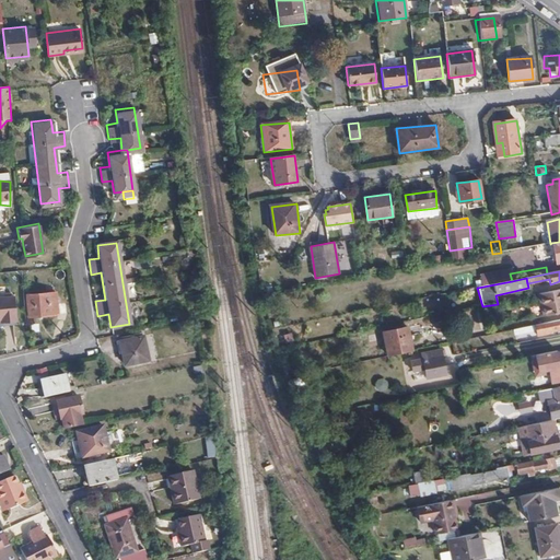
[(70,311),(76,311),(71,286),(55,287),(55,292),(26,294),(28,316),(58,315),(57,304),(62,303),(62,300),(69,299),(70,311)]
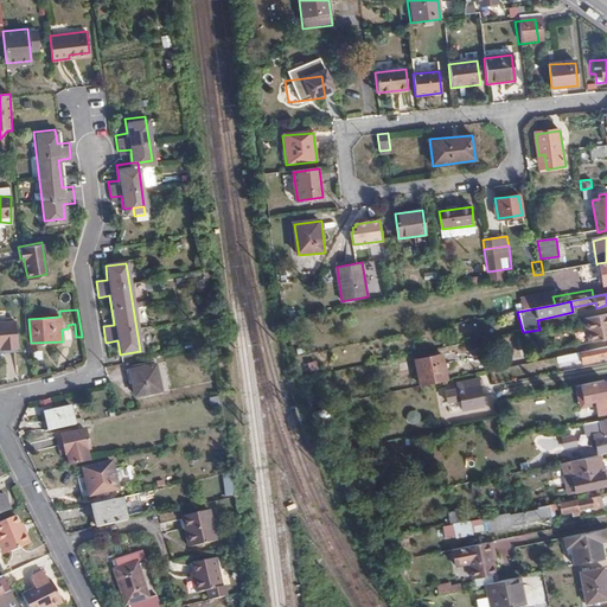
[(589,345),(606,342),(606,314),(585,319),(589,345)]
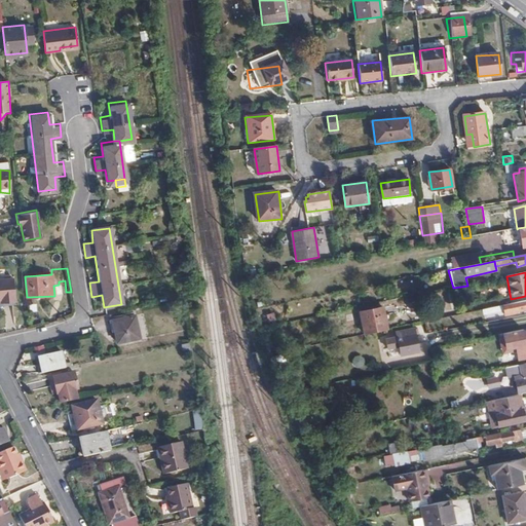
[(0,301),(14,300),(12,276),(0,277),(0,301)]
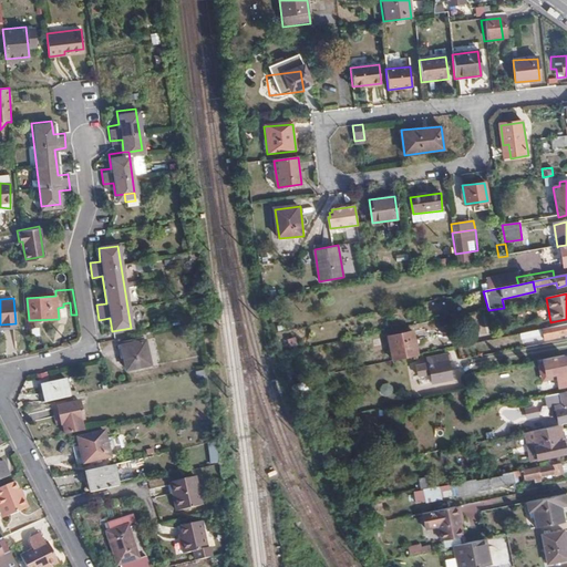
[(64,315),(71,315),(70,302),(63,303),(63,307),(58,308),(59,319),(64,318),(64,315)]
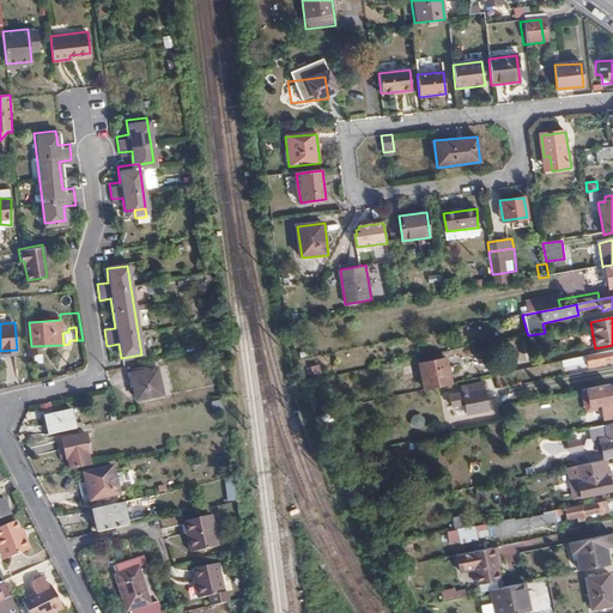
[(612,351),(571,360),(572,365),(587,363),(588,369),(602,366),(602,364),(612,362),(612,351)]
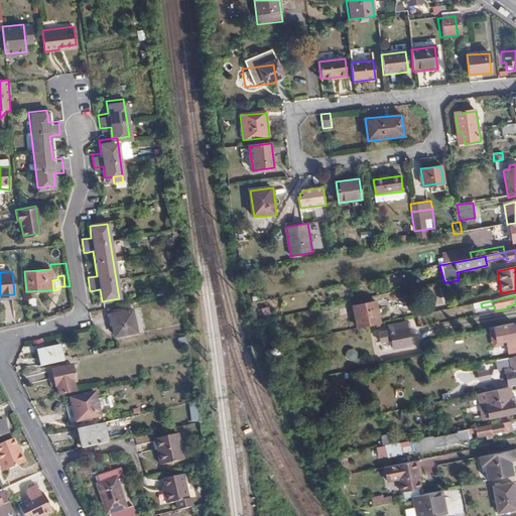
[(357,329),(380,325),(375,303),(353,308),(357,329)]
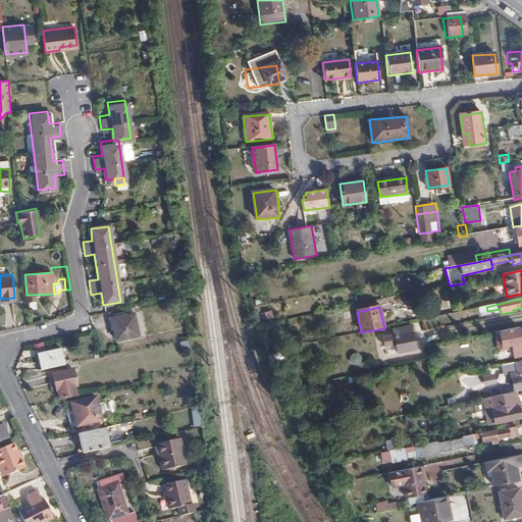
[(137,336),(133,314),(108,320),(111,331),(113,330),(116,342),(137,336)]
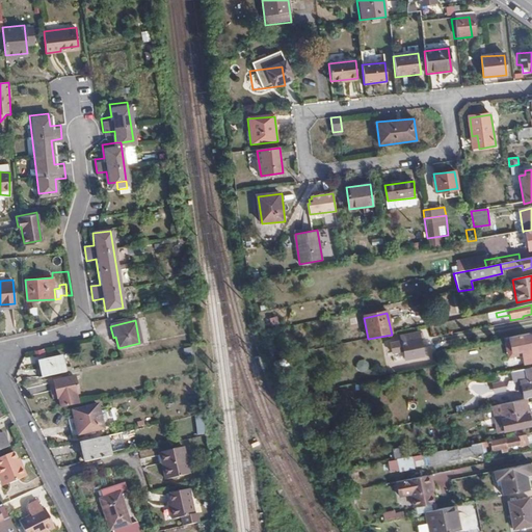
[(524,364),(531,362),(531,334),(519,337),(524,364)]
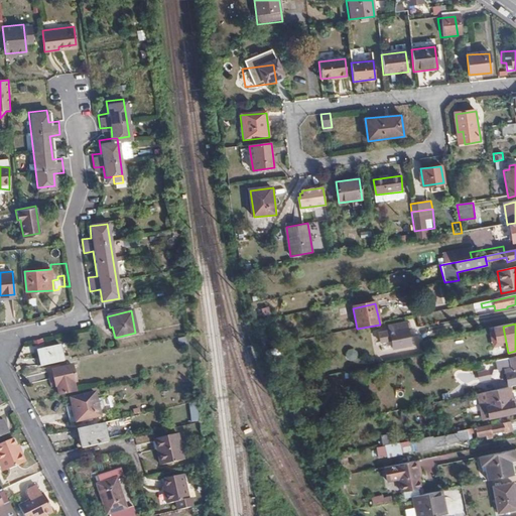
[(394,333),(391,334),(394,350),(410,347),(407,330),(404,330),(403,326),(393,328),(394,333)]
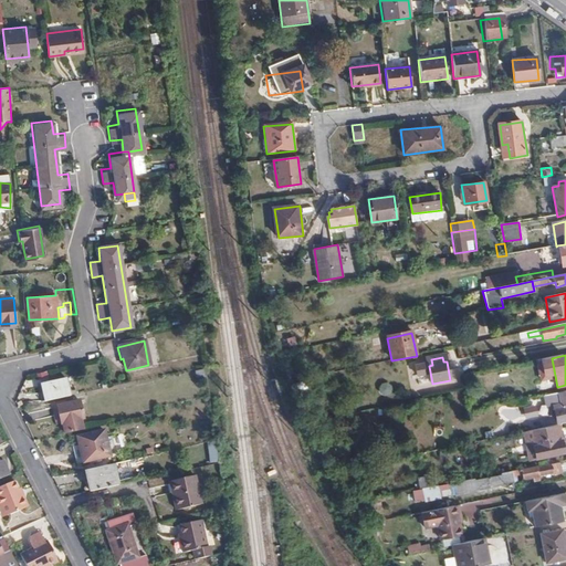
[(417,386),(426,385),(422,369),(415,370),(417,386)]
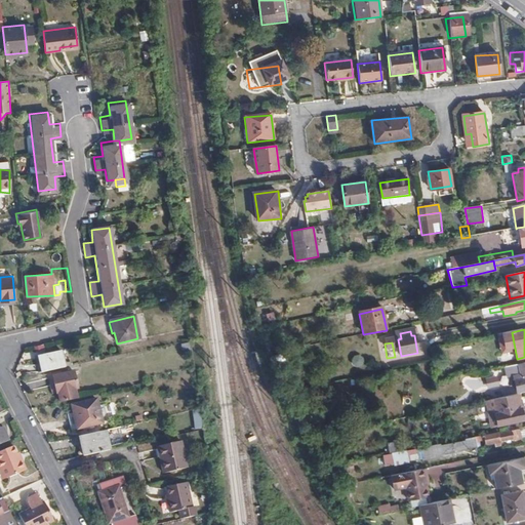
[(40,372),(65,367),(61,351),(37,356),(40,372)]
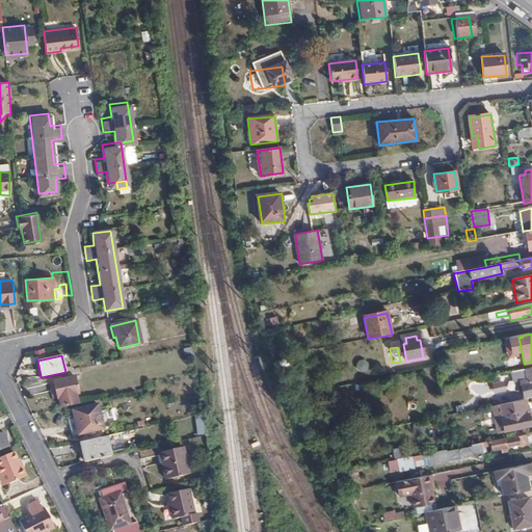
[(365,360),(355,363),(358,372),(368,369),(365,360)]
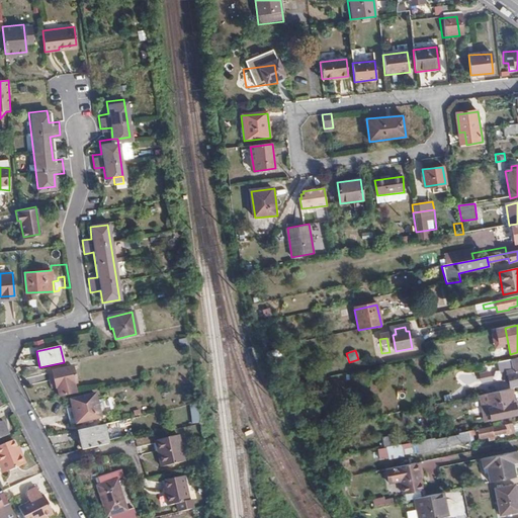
[(517,358),(499,362),(500,372),(503,374),(507,373),(510,389),(517,385),(517,358)]
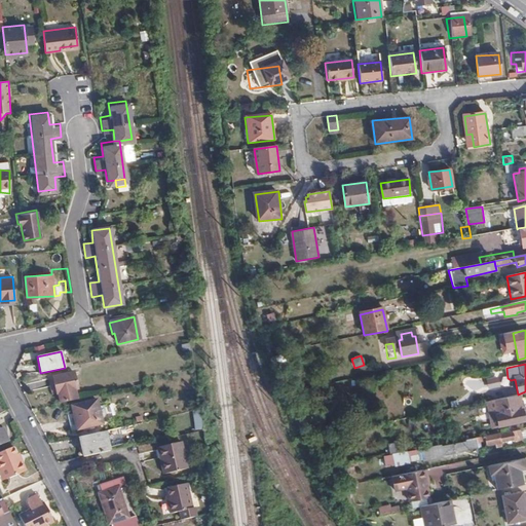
[(61,403),(76,400),(74,390),(78,389),(74,373),(53,377),(58,393),(59,393),(61,403)]
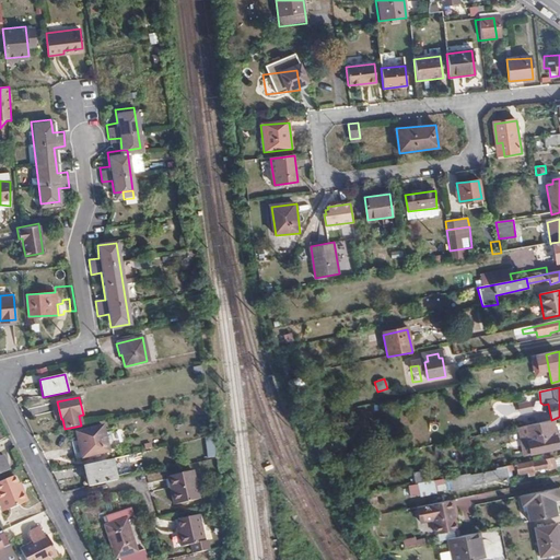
[(548,439),(545,423),(527,427),(520,429),(523,444),(521,444),(524,457),(552,451),(549,438),(548,439)]
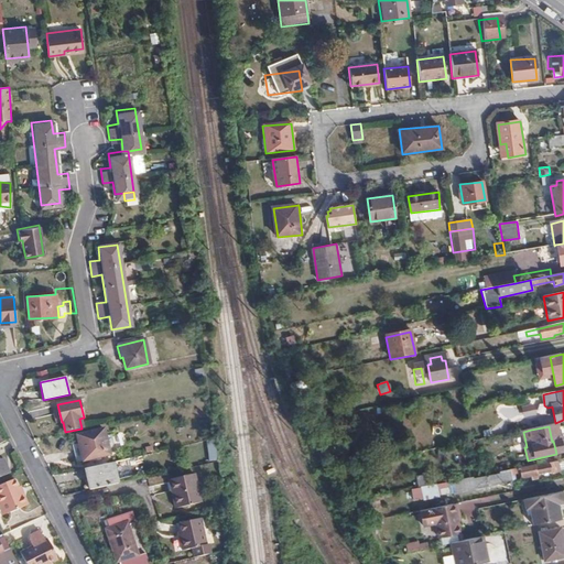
[(83,461),(109,455),(104,431),(77,436),(83,461)]
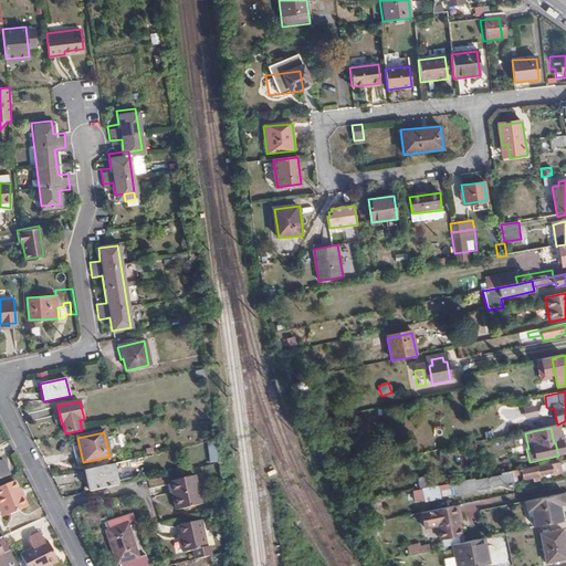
[(208,463),(217,462),(215,442),(206,443),(208,463)]
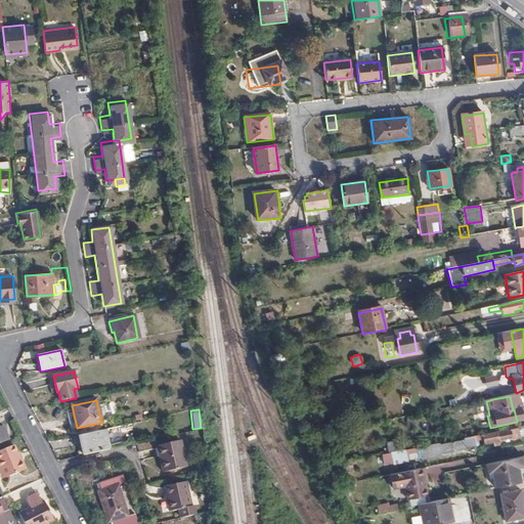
[(82,453),(108,448),(104,429),(78,435),(82,453)]
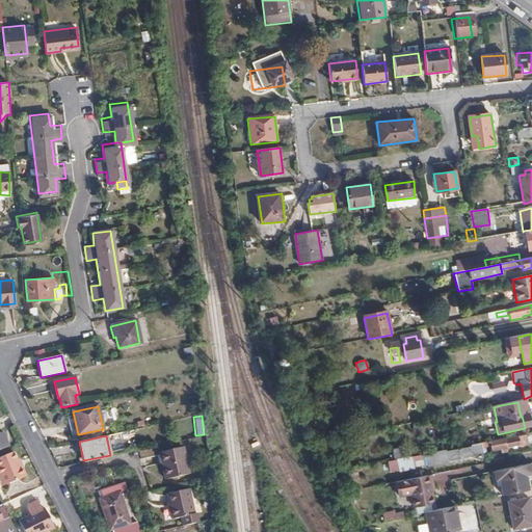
[(505,441),(505,439),(485,443),(481,444),(482,449),(491,448),(491,451),(500,449),(501,451),(506,450),(505,448),(519,446),(520,446),(527,445),(525,437),(505,441)]
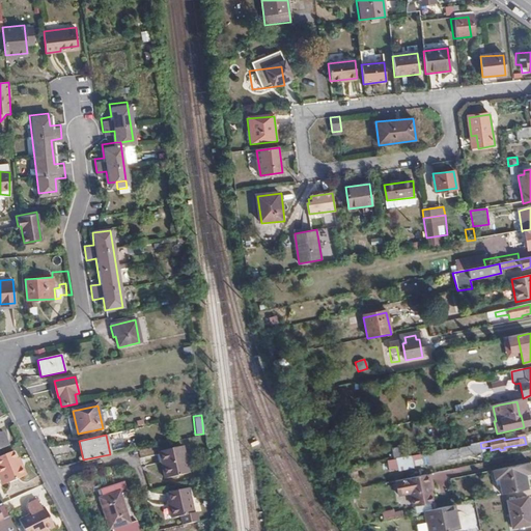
[(164,478),(188,473),(182,446),(159,450),(164,478)]
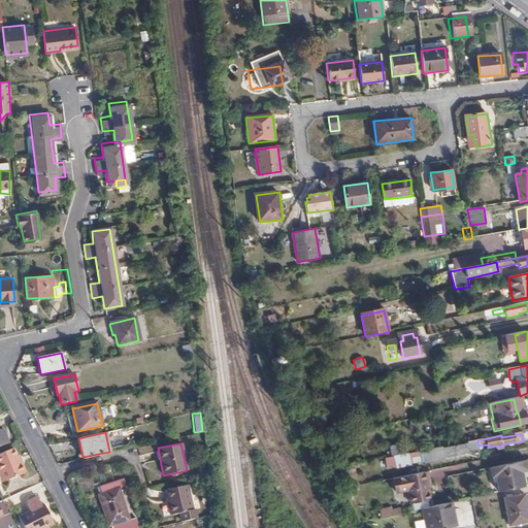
[(442,449),(442,447),(433,449),(436,460),(436,461),(454,458),(454,455),(468,452),(467,444),(442,449)]
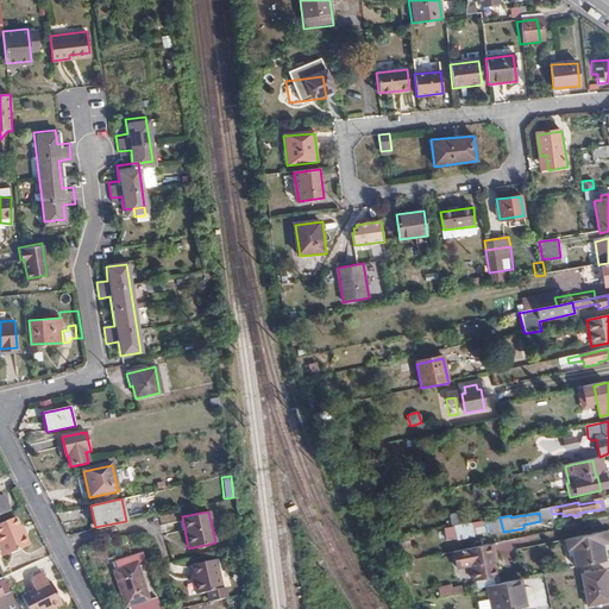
[(449,515),(450,525),(466,522),(466,514),(449,515)]
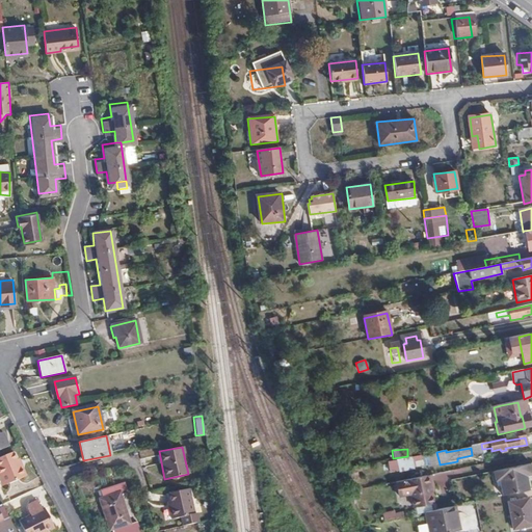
[(19,466),(16,457),(12,451),(0,455),(0,475),(2,475),(6,483),(26,475),(22,464),(19,466)]
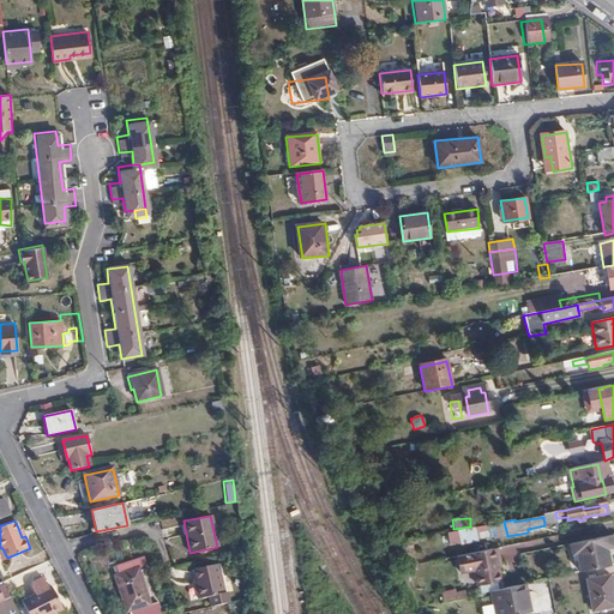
[(507,535),(504,522),(494,523),(497,536),(507,535)]
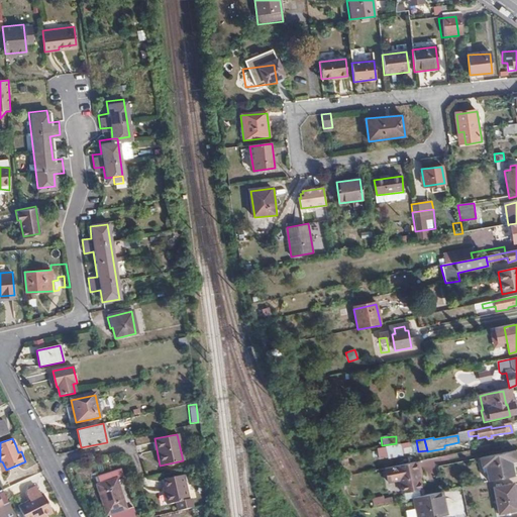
[(488,483),(513,478),(510,464),(516,462),(516,460),(515,452),(479,460),(481,470),(485,469),(486,476),(488,483)]
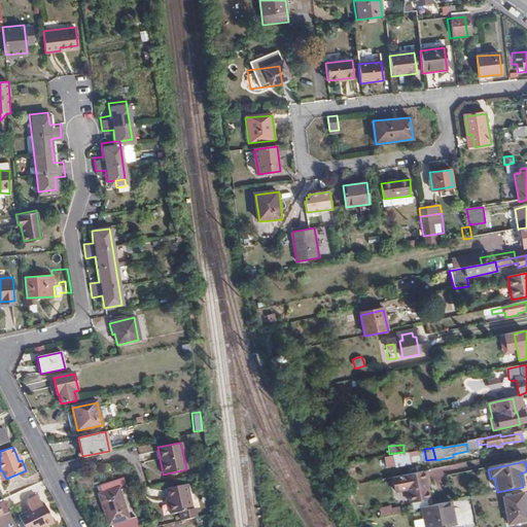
[(433,479),(445,475),(442,466),(430,470),(433,479)]
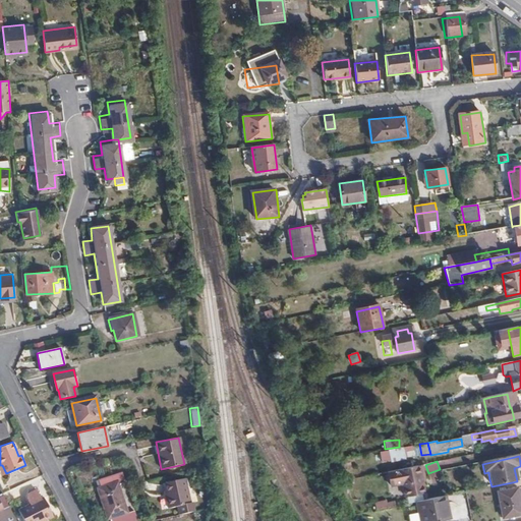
[(425,494),(419,466),(389,472),(392,486),(403,485),(406,498),(425,494)]
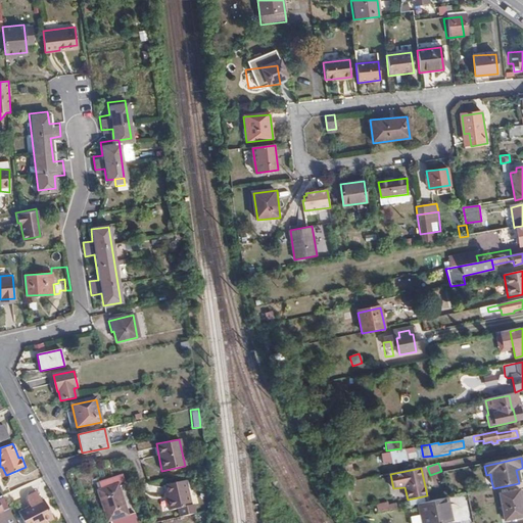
[(110,519),(111,522),(138,522),(134,512),(128,514),(117,485),(124,482),(121,474),(99,482),(101,490),(99,490),(108,520),(110,519)]
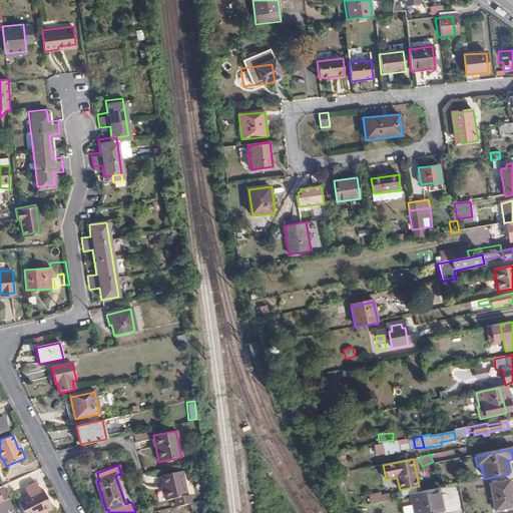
[(176,508),(190,505),(189,496),(186,496),(182,472),(163,476),(165,485),(166,489),(163,490),(166,501),(175,499),(176,508)]
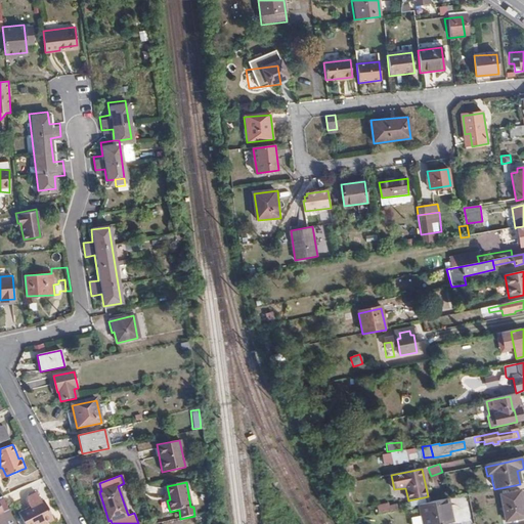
[(523,517),(523,508),(521,492),(503,496),(507,521),(523,517)]
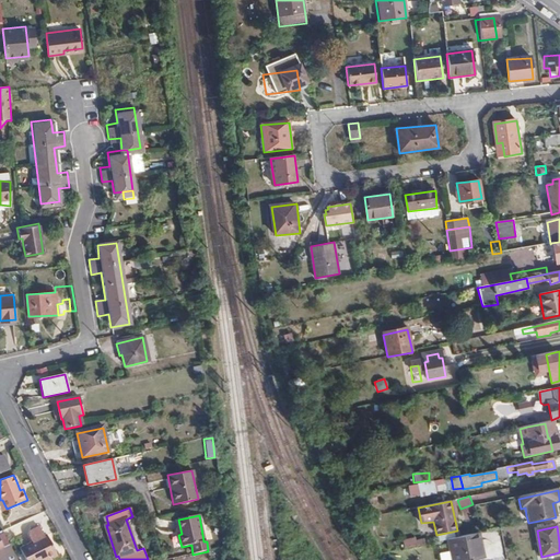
[(50,559),(57,557),(46,535),(20,548),(25,559),(50,559)]
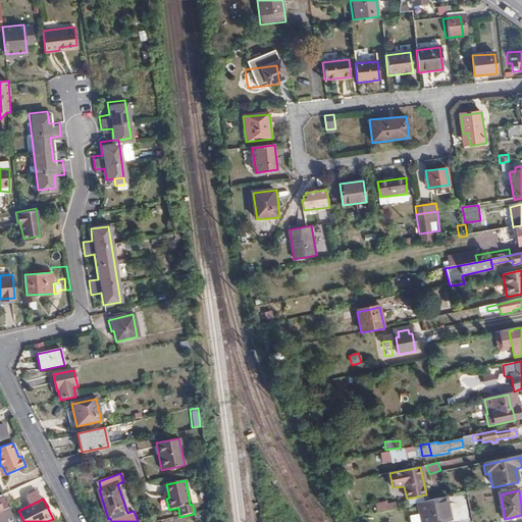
[(394,501),(374,504),(375,511),(396,508),(394,501)]
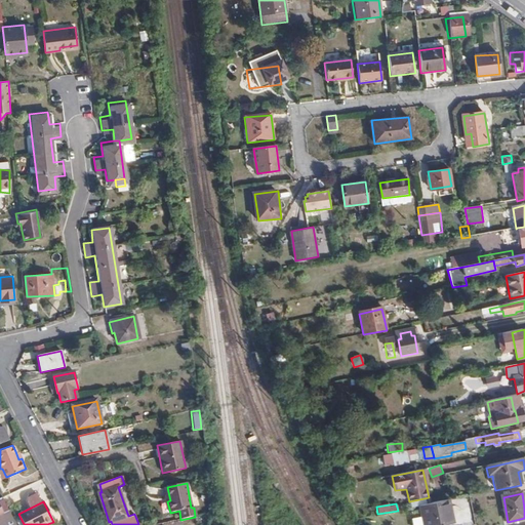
[(439,524),(436,503),(412,509),(415,524),(439,524)]
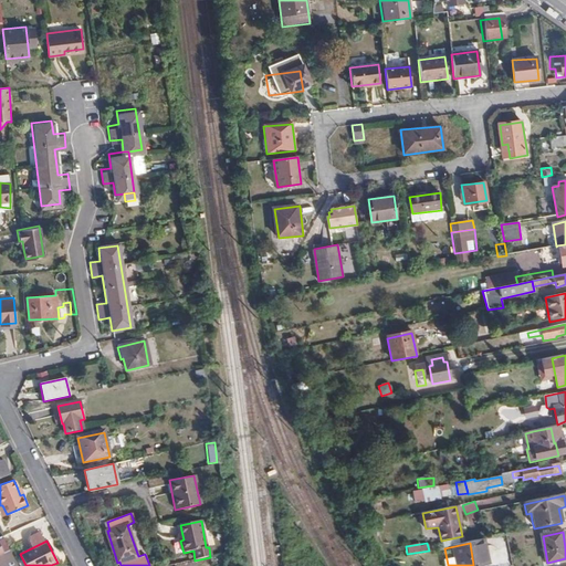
[(17,565),(9,551),(2,553),(0,554),(0,565),(17,565)]
